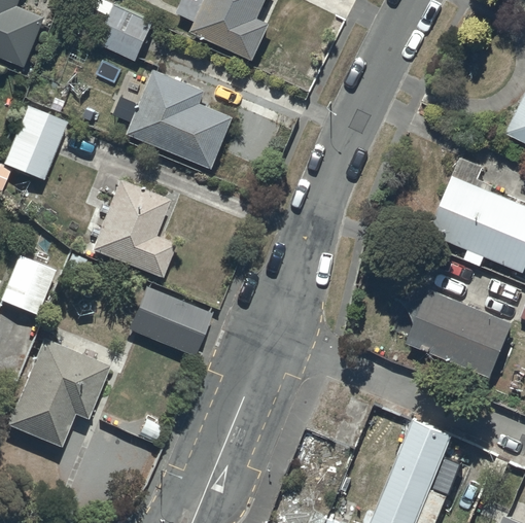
[(0,0),(0,55),(28,66),(48,16),(21,5),(22,0),(0,0)]
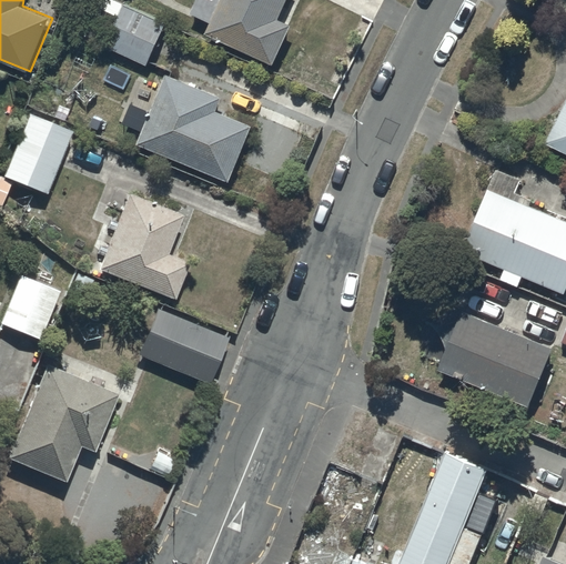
[(169,24),(124,7),(127,2),(120,0),(104,0),(88,39),(151,66),(169,24)]
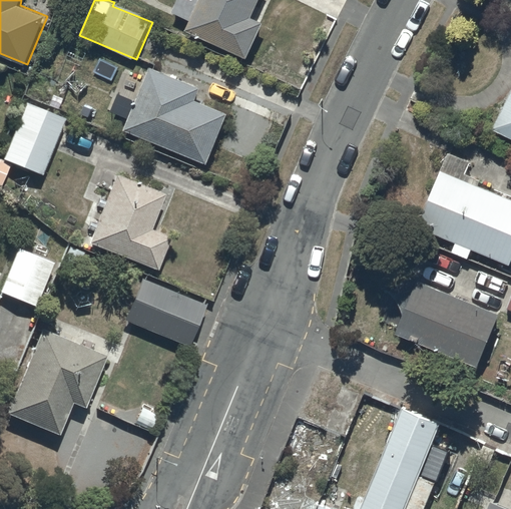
[(260,0),(178,0),(174,11),(192,20),(188,29),(247,56),(265,21),(252,16),(260,0)]
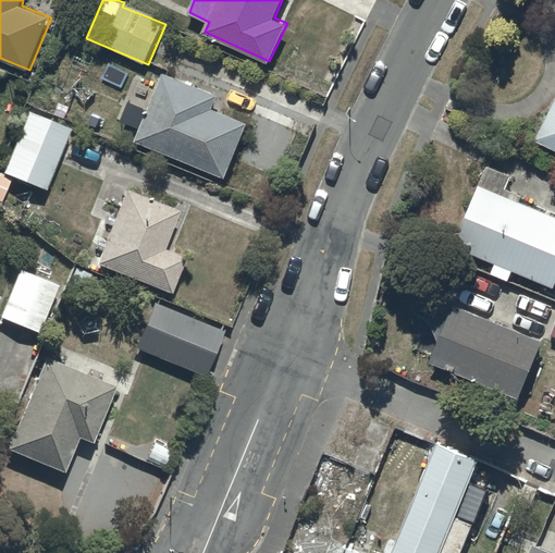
[(167,71),(138,139),(226,176),(249,123),(213,108),(220,94),(167,71)]
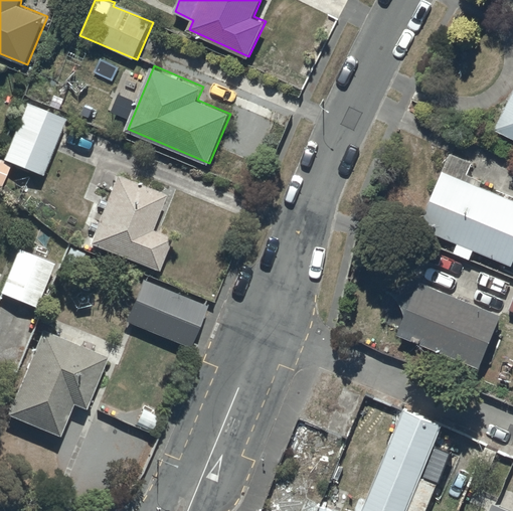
[(512,98),(497,132),(512,139),(512,98)]
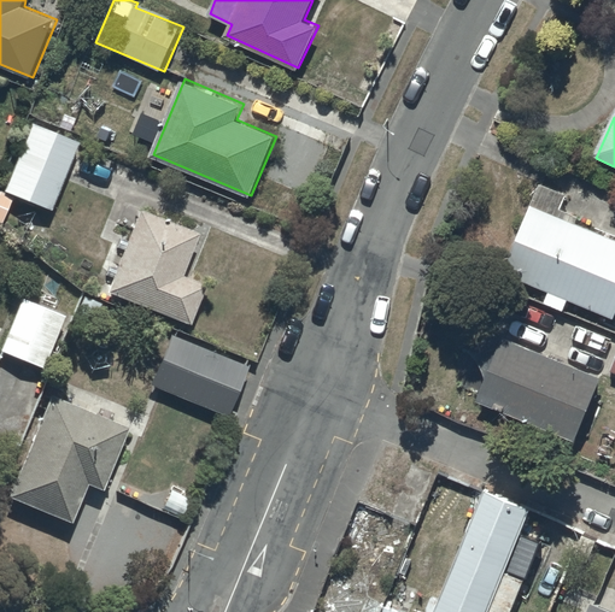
[(52,210),(78,141),(31,123),(4,192),(52,210)]
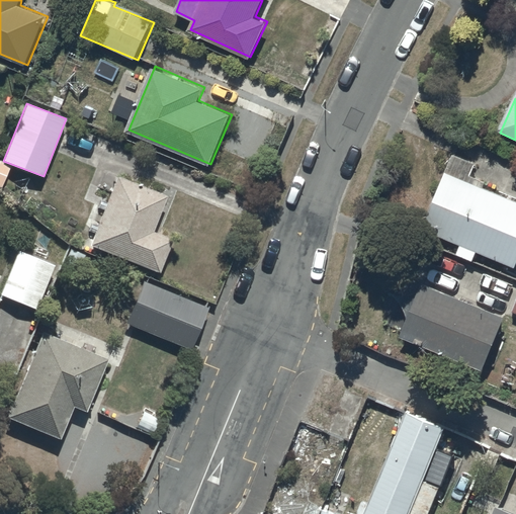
[(515,197),(486,186),(488,180),(471,174),(477,162),(452,153),(423,229),(461,243),(457,253),(476,259),(479,251),(515,264),(515,197)]
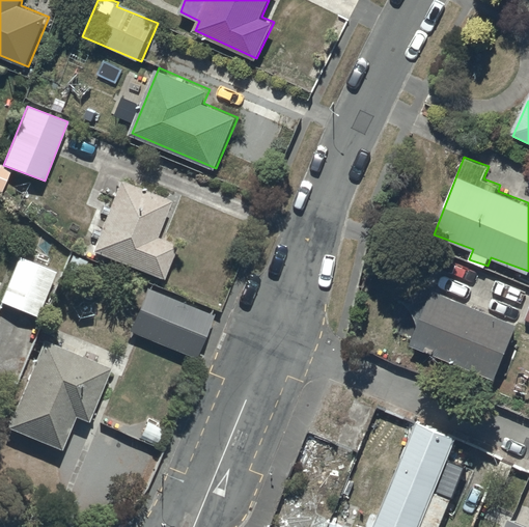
[(121,183),(92,252),(163,280),(176,246),(156,238),(170,202),(121,183)]
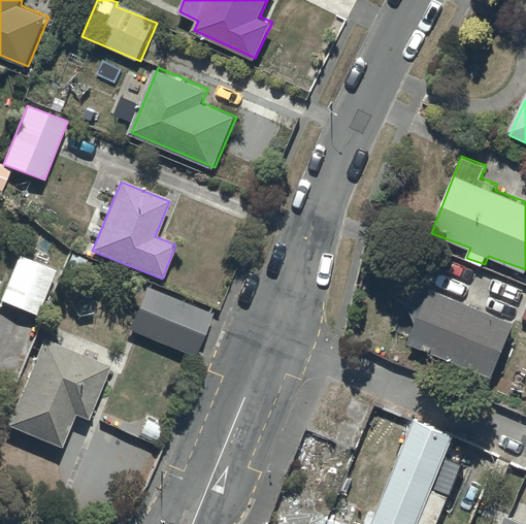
[(56,271),(18,255),(1,301),(38,316),(56,271)]
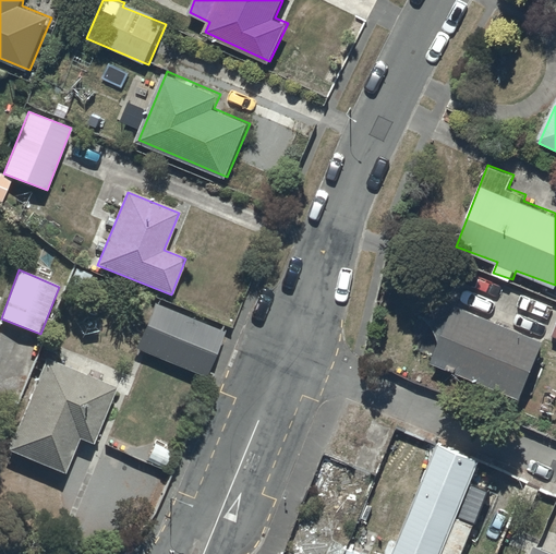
[(545,340),(457,302),(435,359),(521,396),(545,340)]
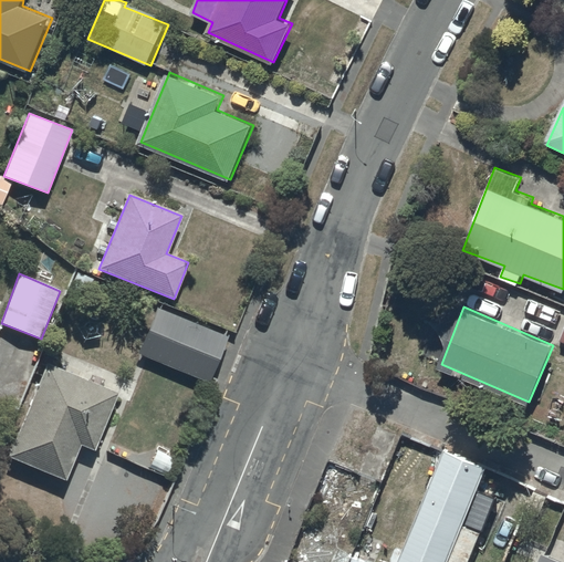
[(228,336),(157,308),(138,354),(209,383),(228,336)]
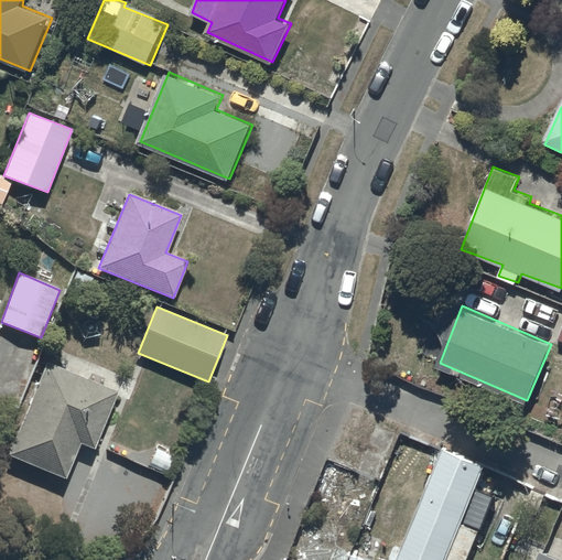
[(117,391),(45,363),(8,455),(66,478),(80,443),(94,448),(117,391)]
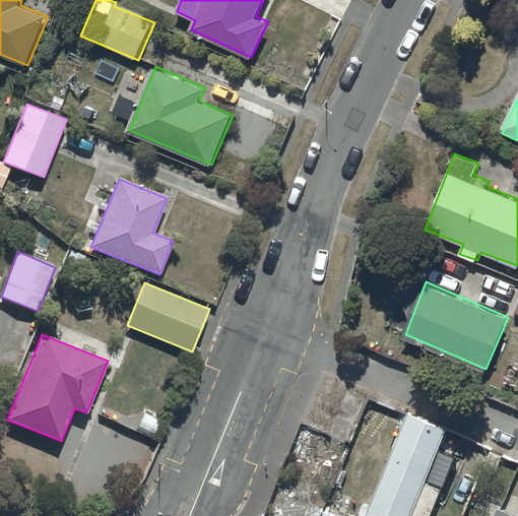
[(285,476),(269,515),(409,515),(451,417),(391,393),(346,502),(285,476)]
